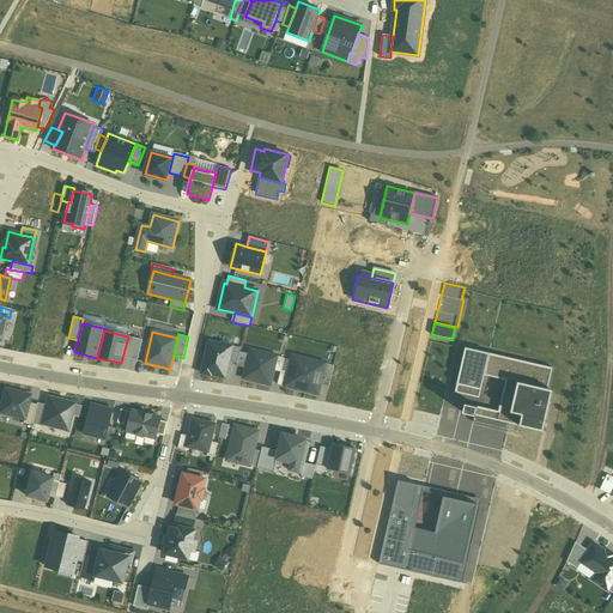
[(128,337),(122,358),(138,360),(143,340),(128,337)]
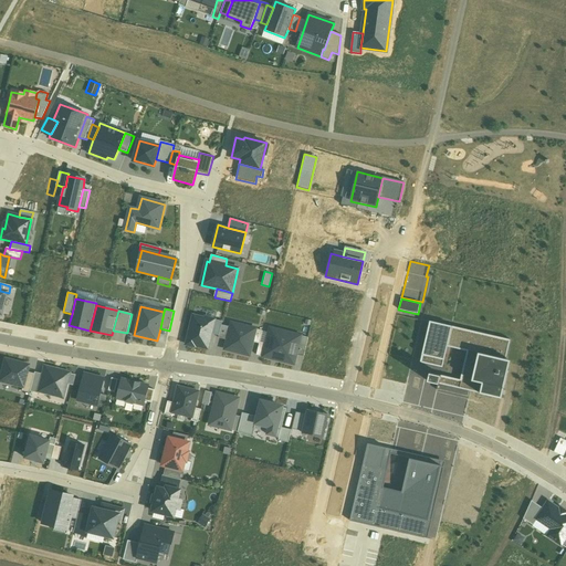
[(192,315),(186,345),(209,349),(212,334),(216,320),(192,315)]
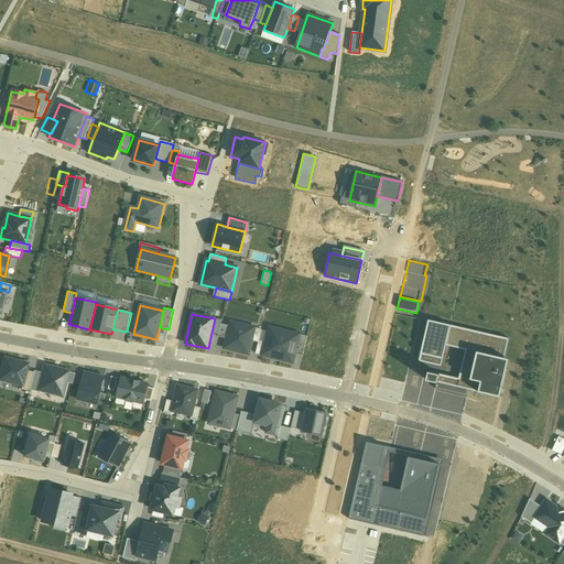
[(221,320),(215,318),(212,333),(218,334),(221,324),(221,320)]
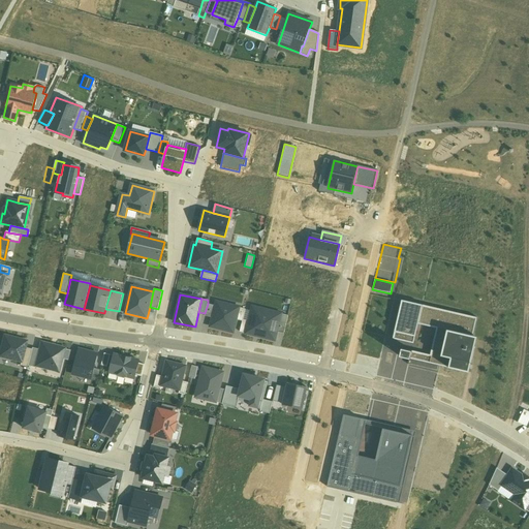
[(402,301),(393,339),(414,343),(418,323),(436,328),(472,336),(477,317),(402,301)]
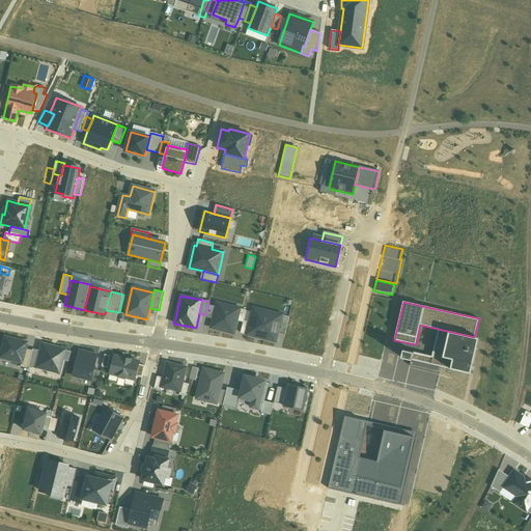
[(213,318),(211,328),(234,334),(236,322),(240,308),(217,303),(216,307),(213,318)]
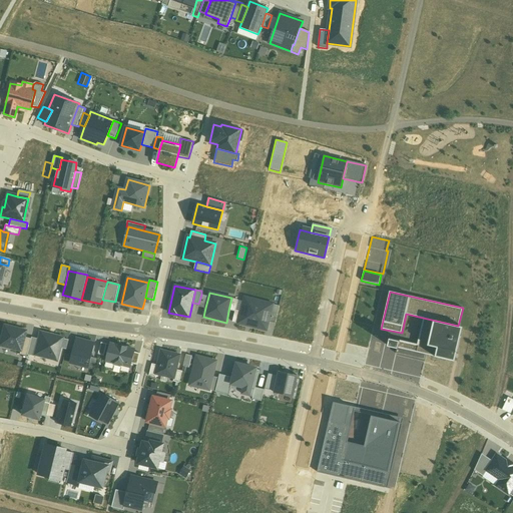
[(205,308),(208,297),(201,295),(198,304),(198,306),(205,308)]
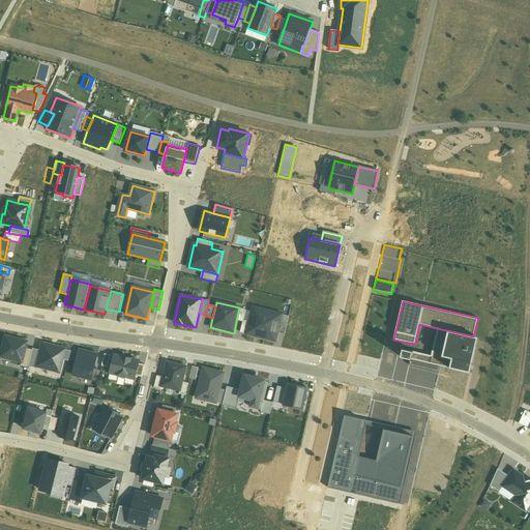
[(239,307),(236,321),(243,322),(243,320),(245,310),(239,307)]
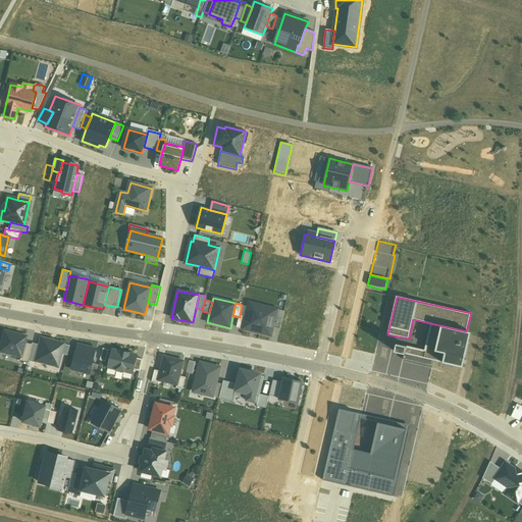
[(245,317),(243,329),(271,336),(273,327),(277,310),(249,303),(245,317)]
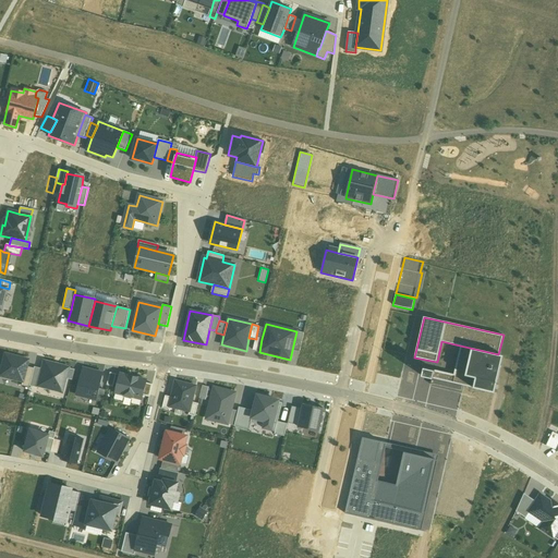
[(296,331),(292,350),(300,351),(304,332),(296,331)]
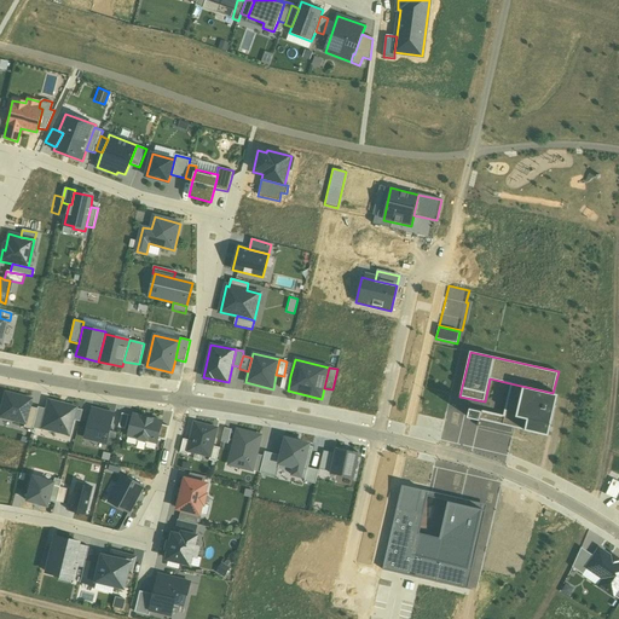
[(281,388),(288,391),(290,376),(284,374),(284,376),(281,388)]
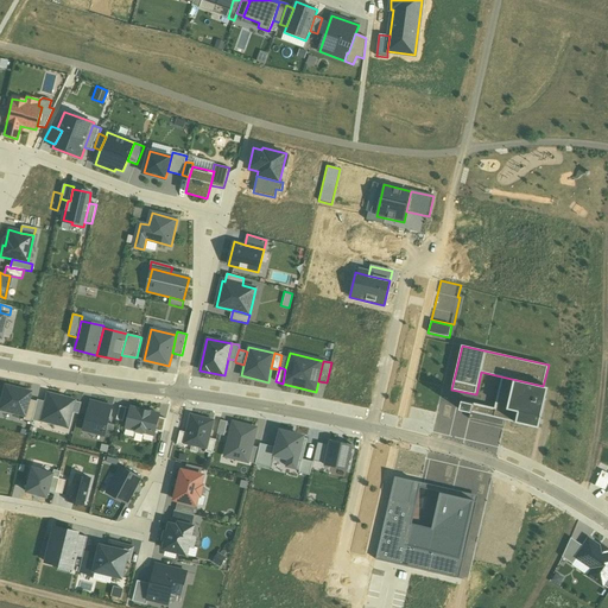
[(495,394),(496,396),(494,407),(492,417),(539,428),(549,387),(543,386),(501,377),(499,386),(498,387),(495,388),(494,390),(494,392),(495,394)]
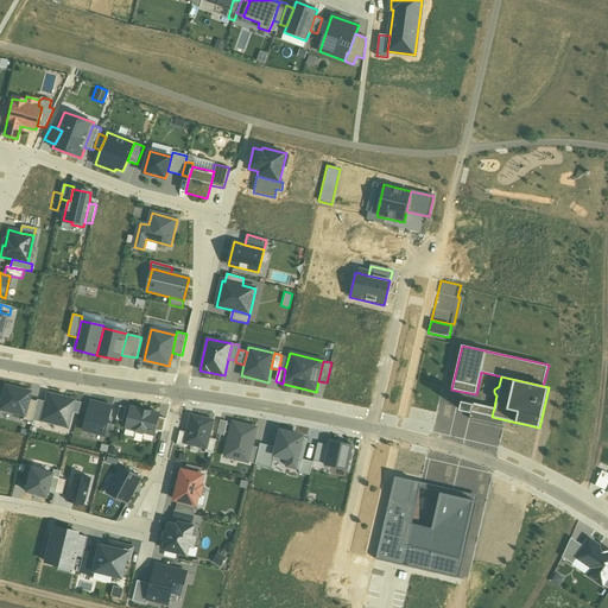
[(0,410),(24,416),(29,400),(30,393),(5,386),(0,407),(0,410)]
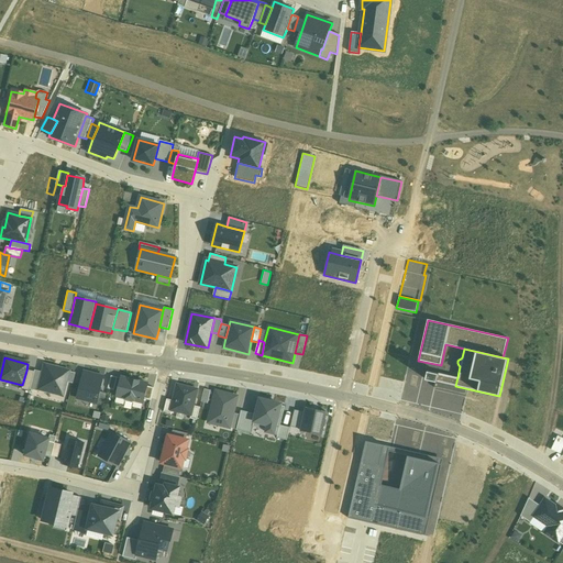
[(39,389),(63,396),(66,382),(69,372),(44,365),(42,372),(37,389),(39,389)]
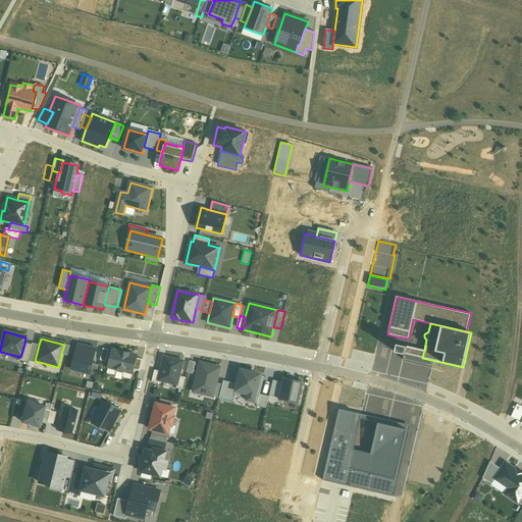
[(27,361),(31,345),(24,344),(20,357),(19,361),(27,362),(27,361)]
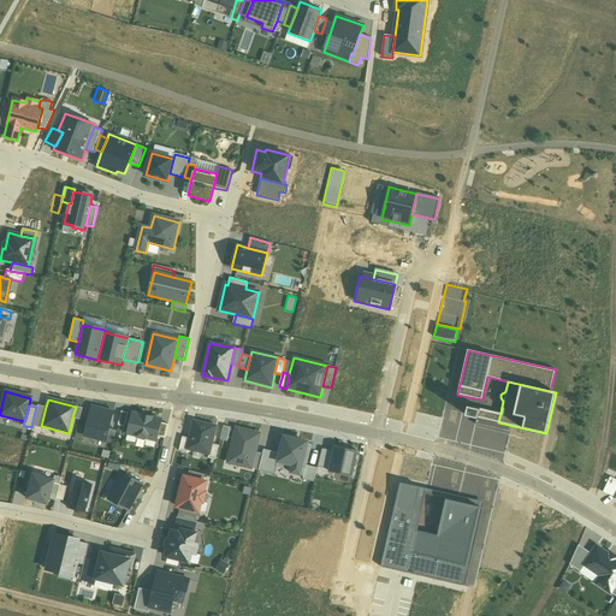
[(42,426),(41,426),(46,407),(37,406),(36,407),(31,426),(41,428),(42,426)]
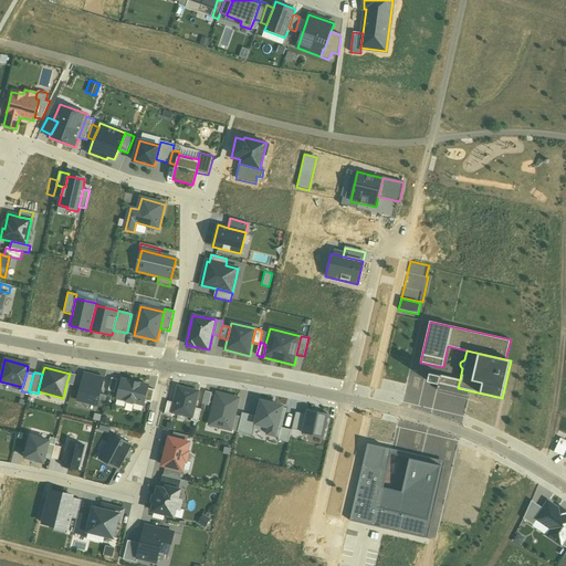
[(76,375),(70,374),(66,384),(73,386),(76,375)]
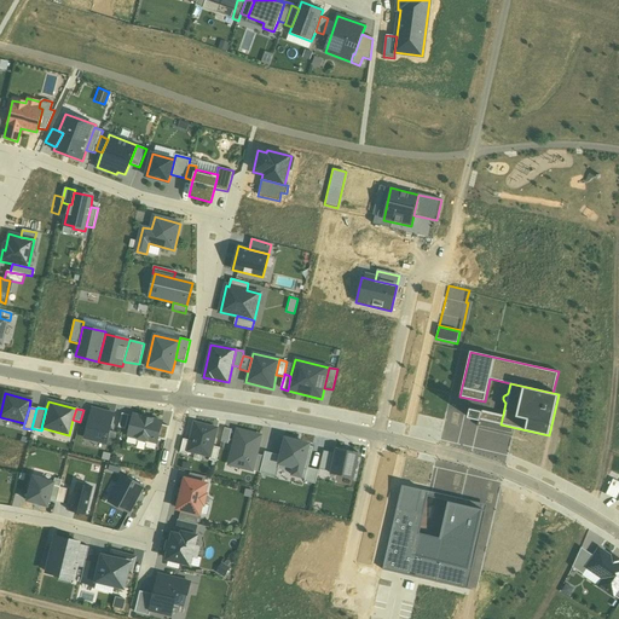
[(92,409),(84,438),(106,444),(115,415),(92,409)]
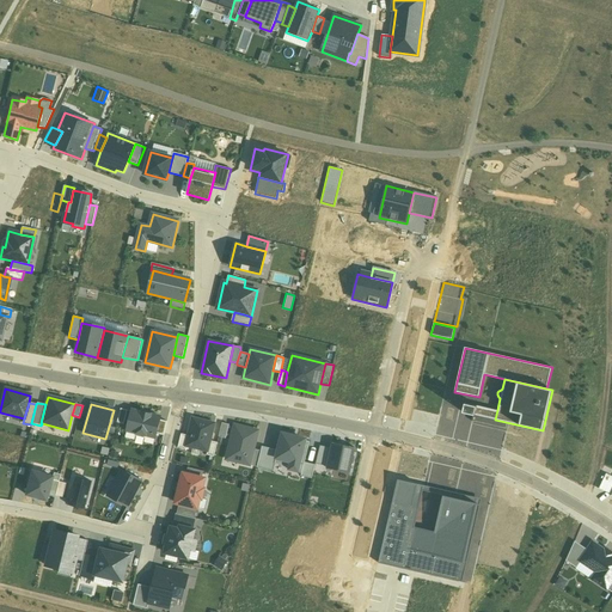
[(477,417),(477,416),(479,408),(464,404),(461,414),(477,417)]
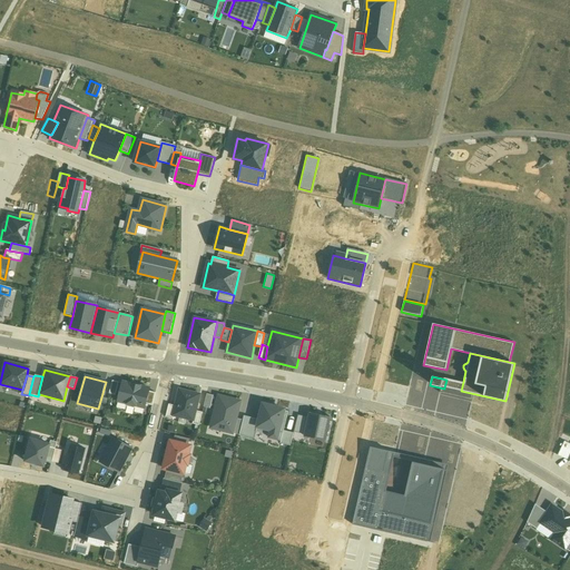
[(444,387),(461,391),(463,382),(446,379),(444,387)]
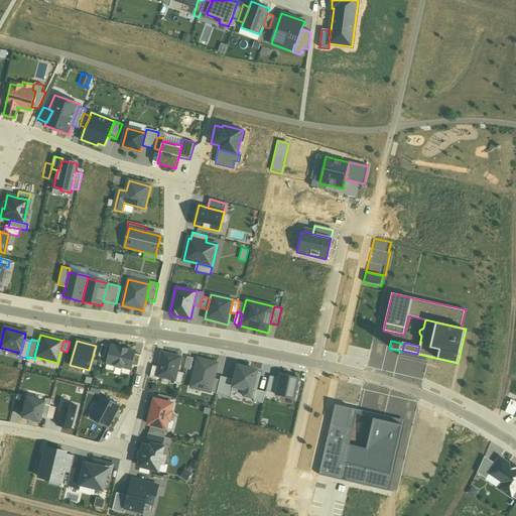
[(108,346),(102,345),(99,356),(105,358),(108,346)]
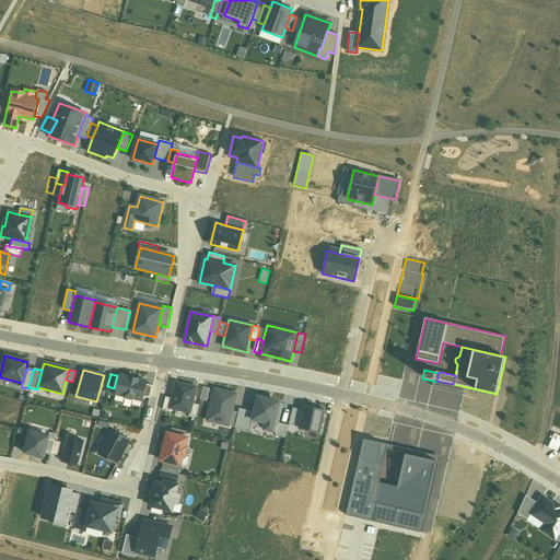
[(121,375),(116,395),(142,400),(142,397),(146,384),(147,382),(121,375)]
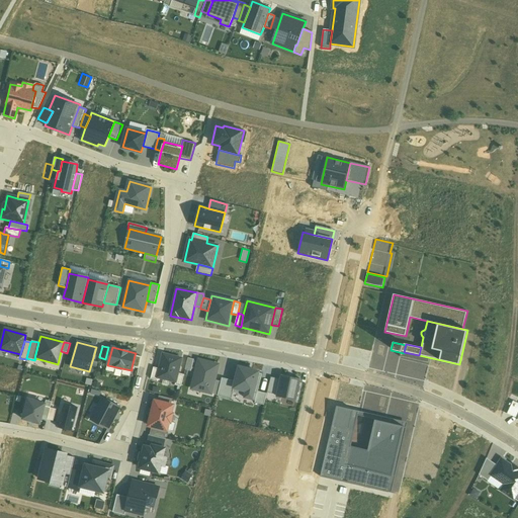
[(182,358),(163,354),(159,369),(157,377),(176,381),(178,373),(182,358)]
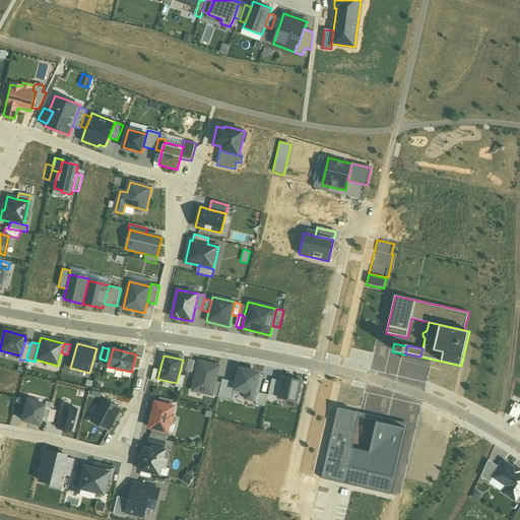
[(142,358),(135,356),(132,369),(139,370),(142,358)]
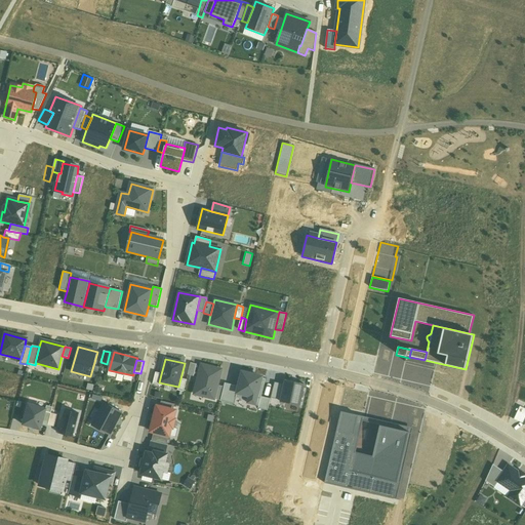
[(197,364),(191,363),(188,374),(194,375),(197,364)]
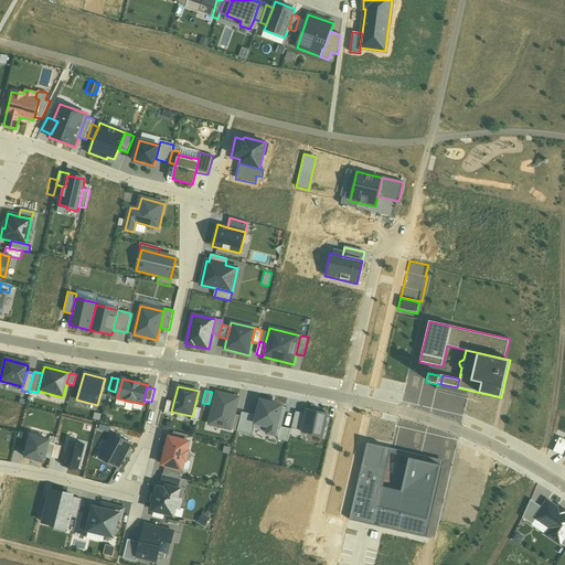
[(238,397),(216,393),(209,425),(231,429),(234,415),(238,397)]
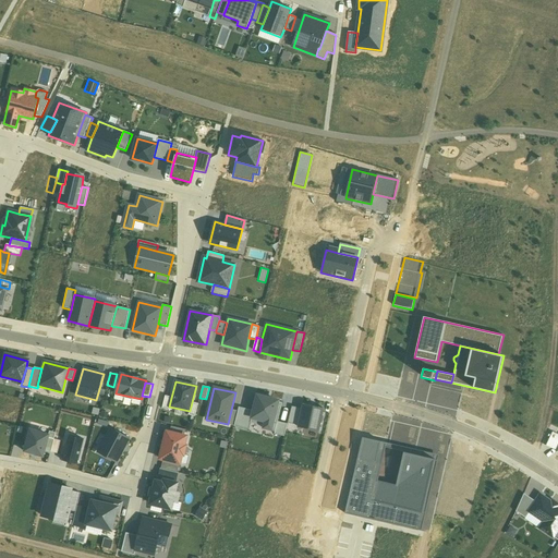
[(253,410),(250,422),(263,425),(262,427),(275,431),(277,421),(281,403),(279,402),(280,400),(256,395),(253,410)]
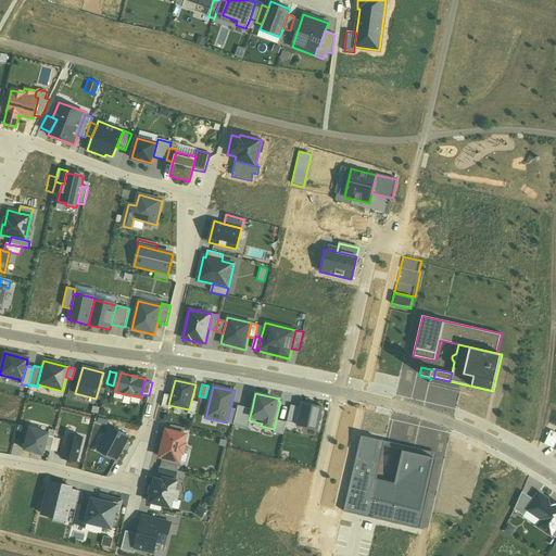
[(168,405),(171,396),(165,394),(162,407),(167,408),(168,405)]
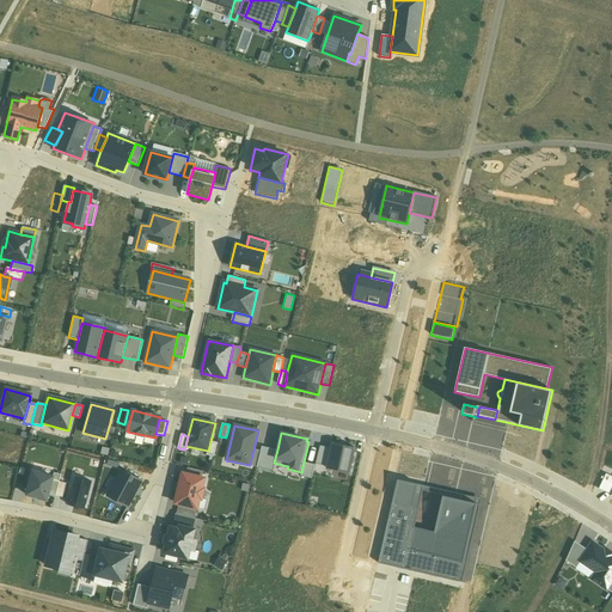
[(218,444),(210,441),(208,451),(207,454),(214,457),(218,444)]
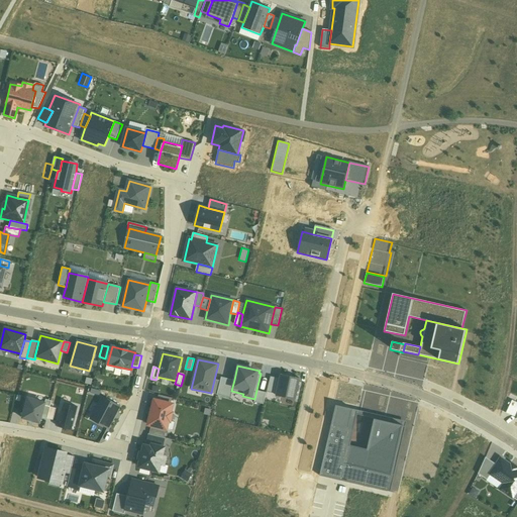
[(295,400),(300,379),(281,375),(280,379),(276,394),(276,395),(295,400)]
